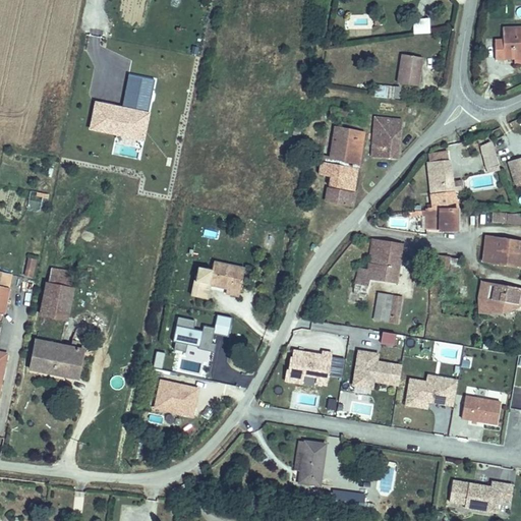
[(411,20),(413,35),(430,33),(428,17),(411,20)]
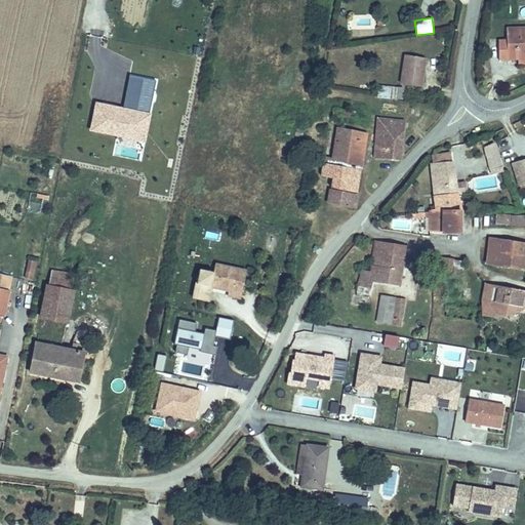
[(518,55),(518,59),(518,65),(524,64),(524,28),(507,29),(507,43),(498,43),(499,61),(509,59),(508,56),(518,55)]
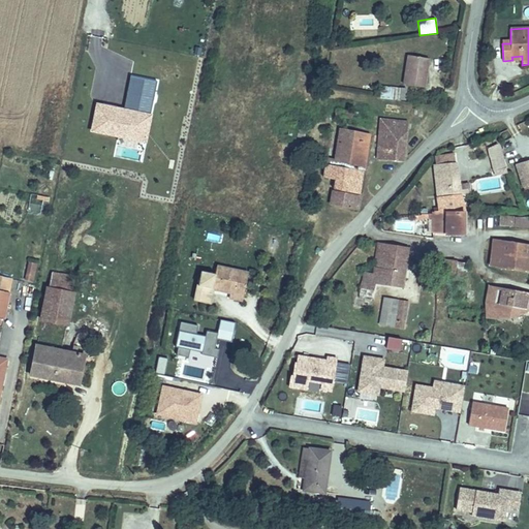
[(424,88),(428,59),(408,56),(404,85),(424,88)]
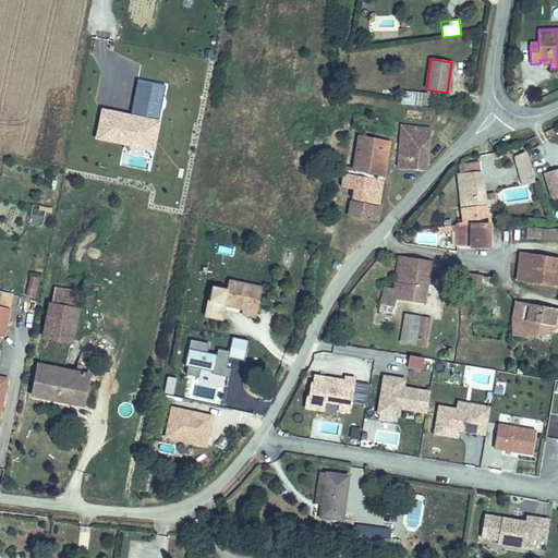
[(158,123),(166,86),(137,81),(134,99),(142,100),(138,118),(130,117),(102,111),(97,137),(122,143),(124,134),(147,138),(148,137),(152,121),(158,123)]
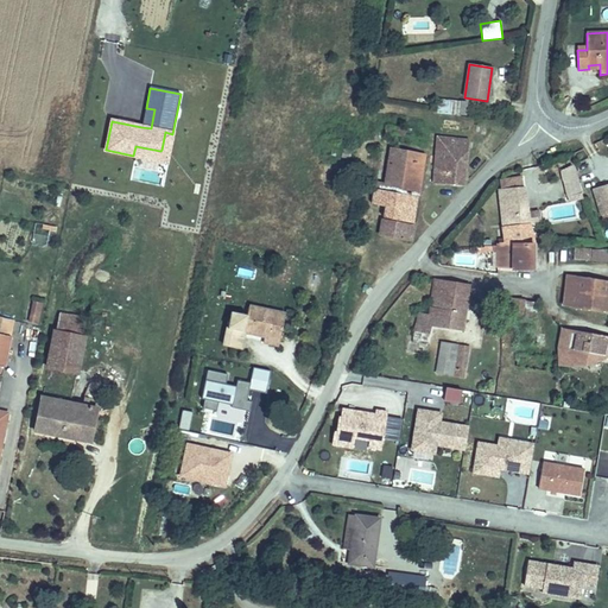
[(467,114),(467,101),(441,100),(441,113),(467,114)]
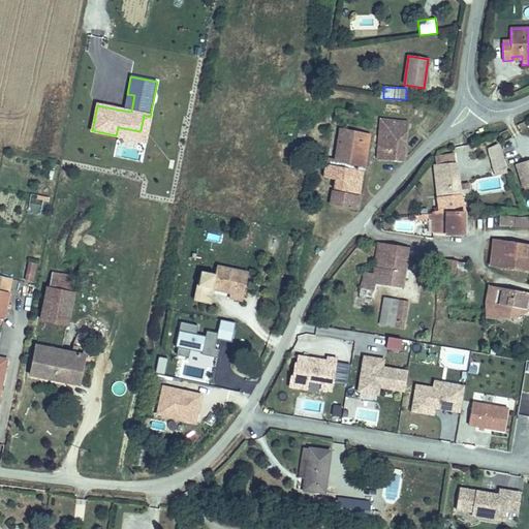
[(131,112),(134,95),(127,94),(123,111),(131,112)]
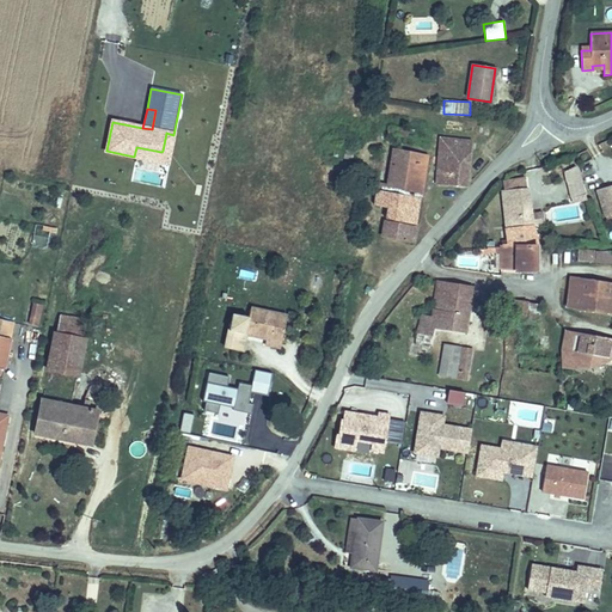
[(167,164),(173,135),(166,133),(163,151),(161,152),(136,147),(134,157),(167,164)]
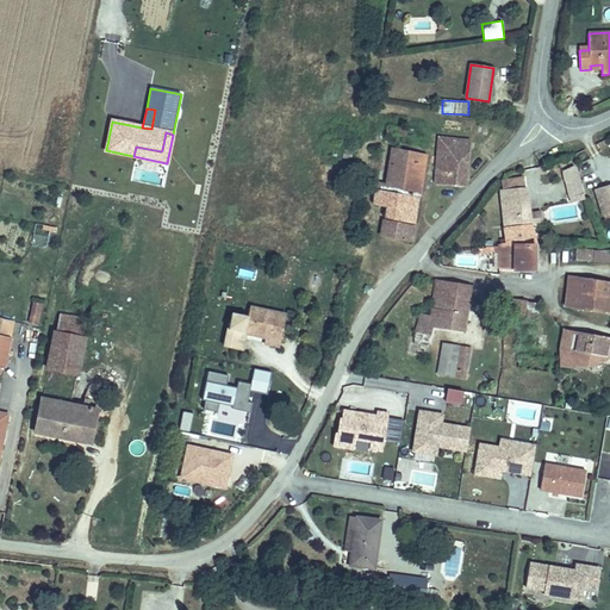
[(470,141),(448,138),(440,138),(435,184),(465,186),(470,141)]
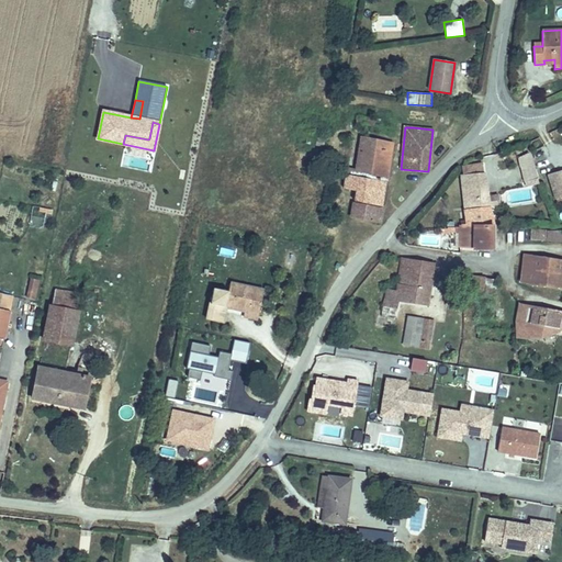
[(385,181),(392,143),(363,137),(358,177),(385,181)]
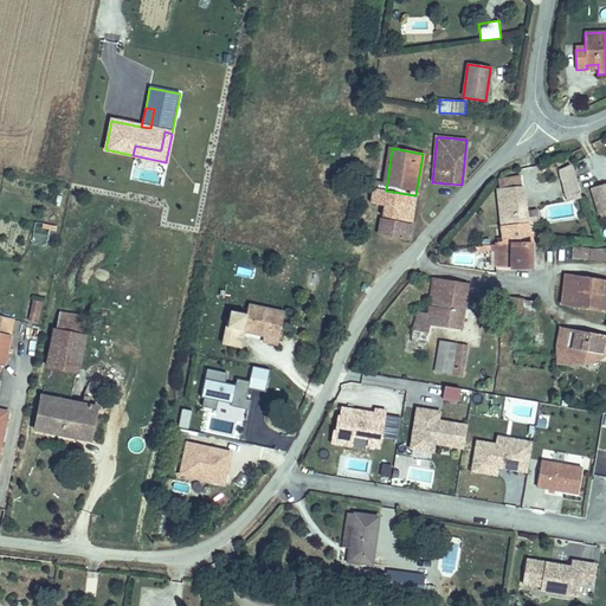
[(566,202),(581,198),(571,163),(556,168),(566,202)]
